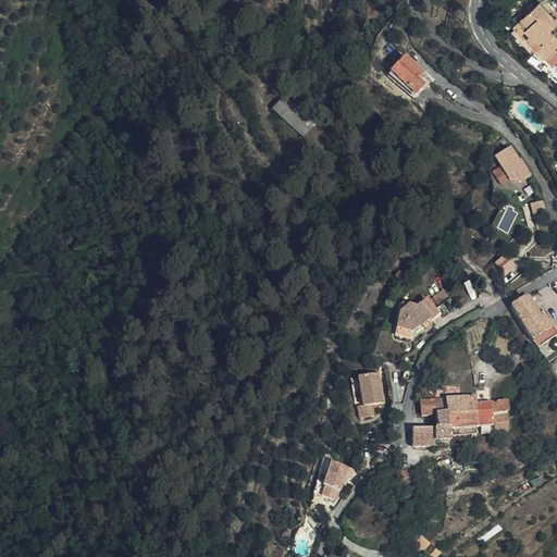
[(516,24),(546,57),(555,49),(556,47),(556,35),(552,29),(556,23),(556,20),(541,2),(516,24)]
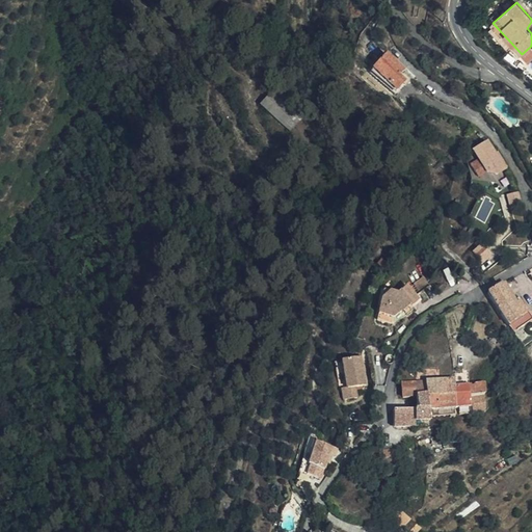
[(531,48),(530,47),(522,54),(529,61),(531,58),(531,48)]
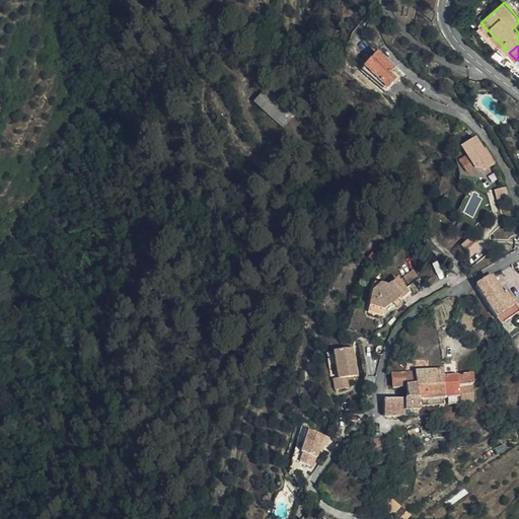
[(393,67),(378,53),(361,72),(382,92),(396,78),(389,72),(393,67)]
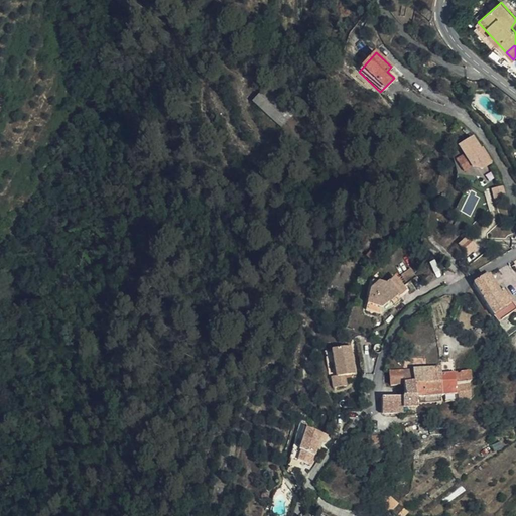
[(465,173),(472,168),(483,170),(493,164),(492,162),(494,161),(484,146),(482,147),(475,136),(458,146),(464,155),(457,160),(465,173)]
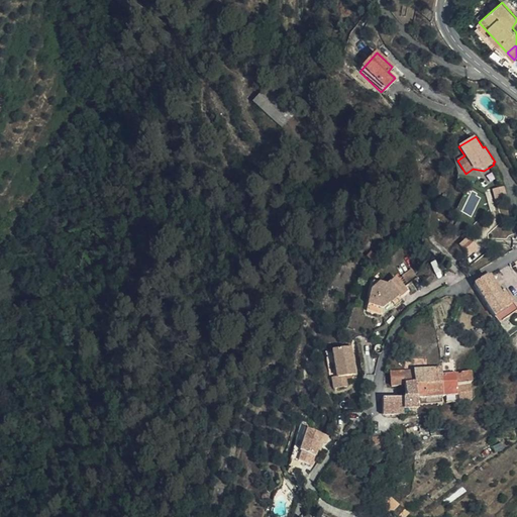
[(508,201),(505,186),(494,189),(498,203),(508,201)]
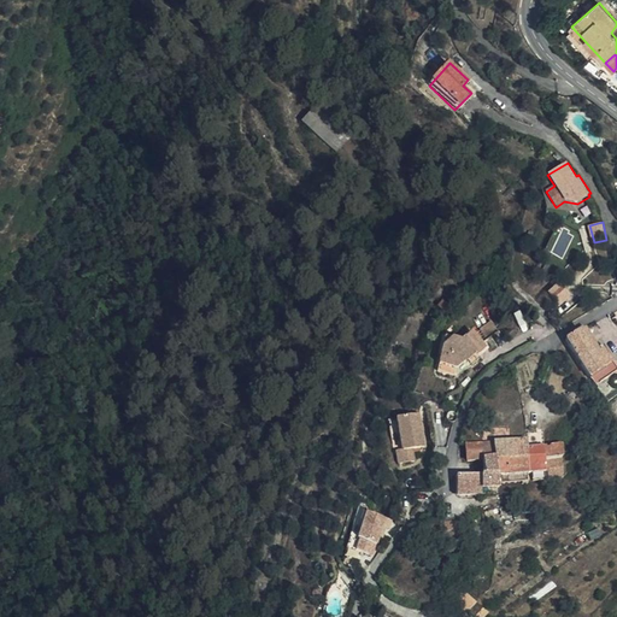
[(559,282),(548,293),(560,306),(571,295),(559,282)]
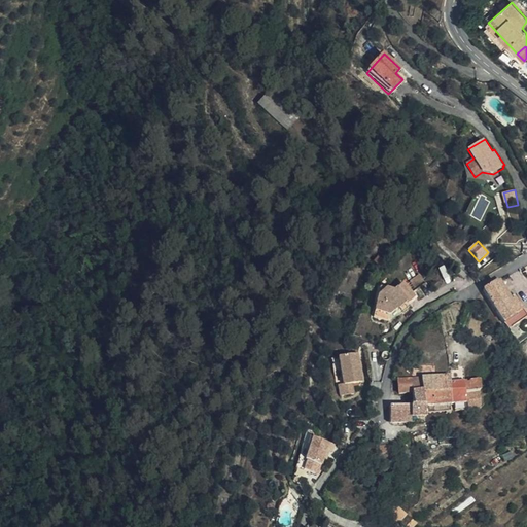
[(422,274),(412,280),(417,289),(427,284),(422,274)]
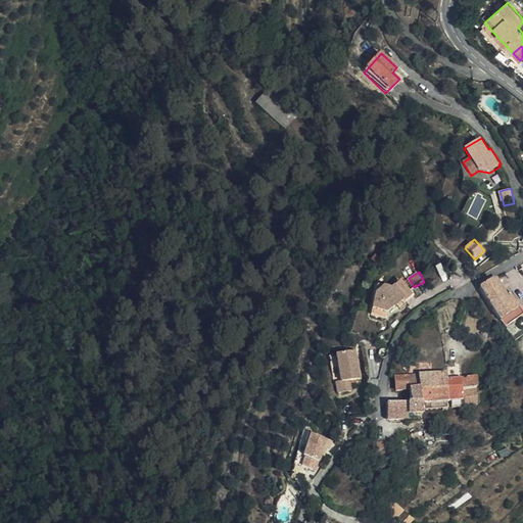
[(480,287),(491,304),(505,297),(493,279),(480,287)]
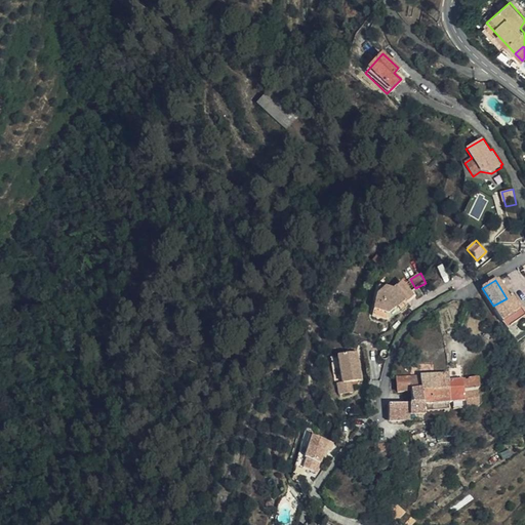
[(397,305),(398,306),(404,301),(406,299),(407,300),(414,295),(402,281),(394,288),(378,284),(371,313),(387,317),(388,312),(397,305)]
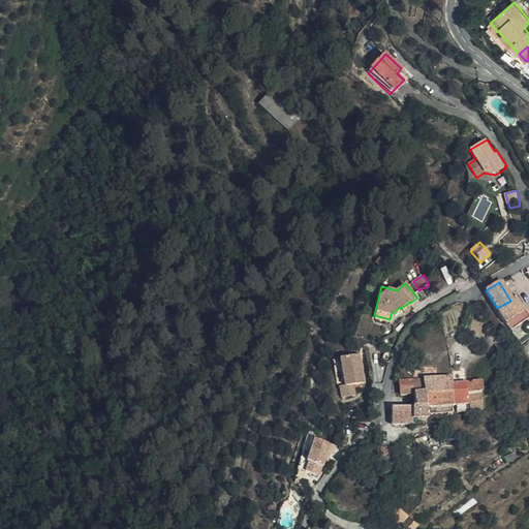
[(497,308),(506,321),(526,309),(519,297),(510,302),(510,301),(497,308)]
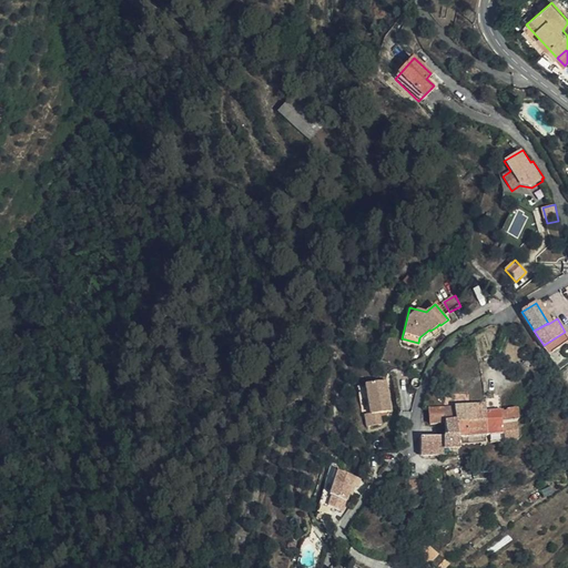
[(549,355),(567,342),(567,337),(565,332),(544,345),(549,355)]
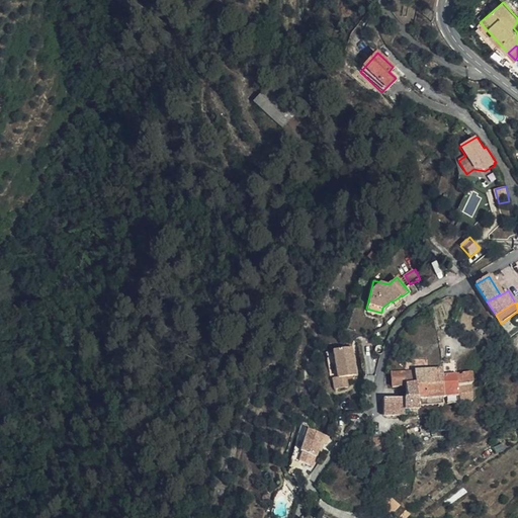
[(338,378),(346,376),(355,375),(350,348),(333,351),(338,378)]
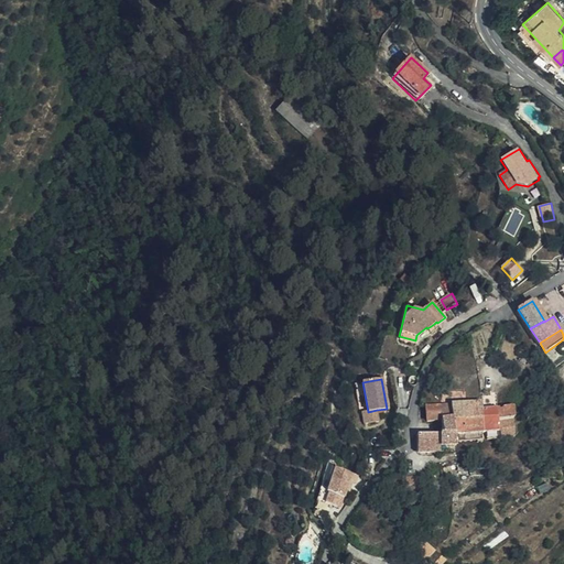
[(440,408),(445,446),(461,443),(455,413),(454,405),(440,408)]
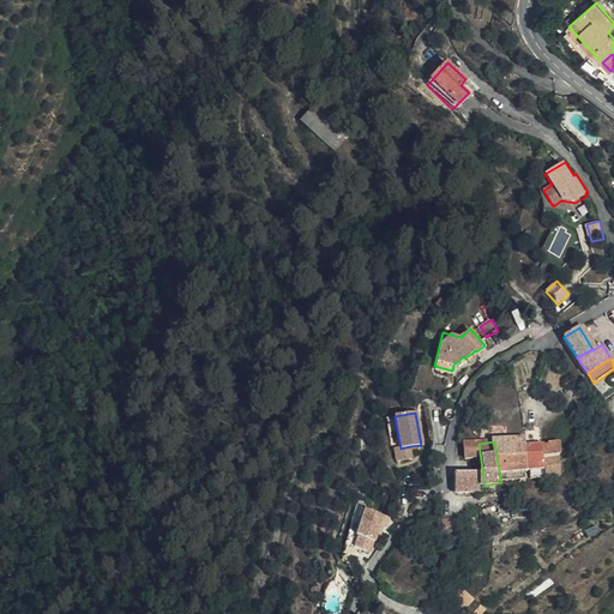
[(468,462),(471,488),(485,486),(479,444),(461,446),(464,463),(468,462)]
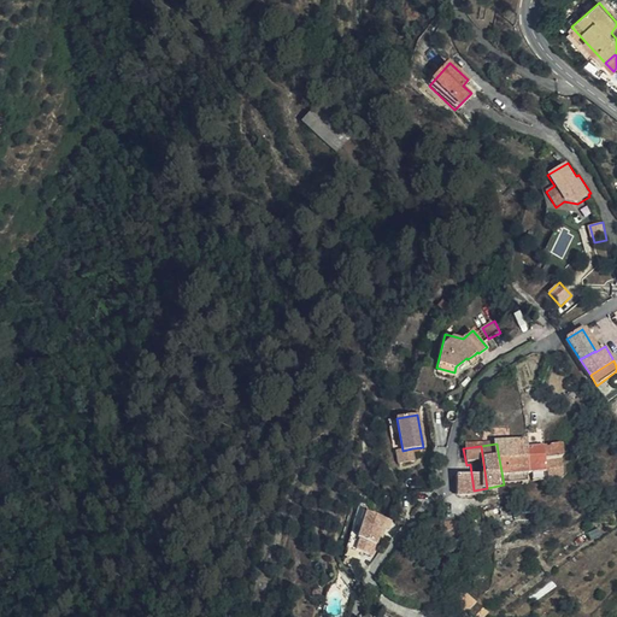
[(415,462),(412,448),(403,451),(397,452),(399,465),(415,462)]
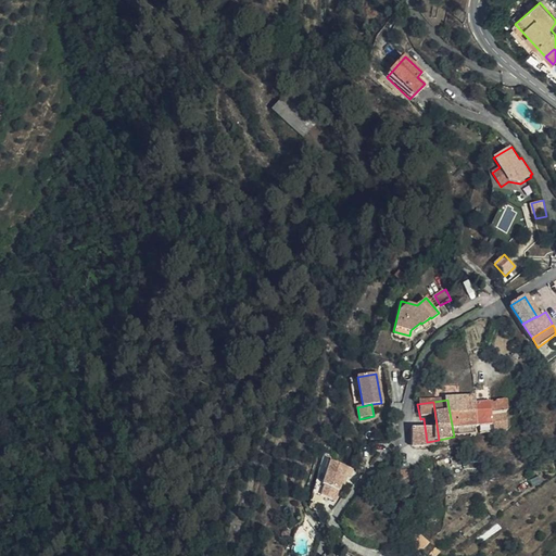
[(409,419),(420,419),(417,404),(407,406),(409,419)]
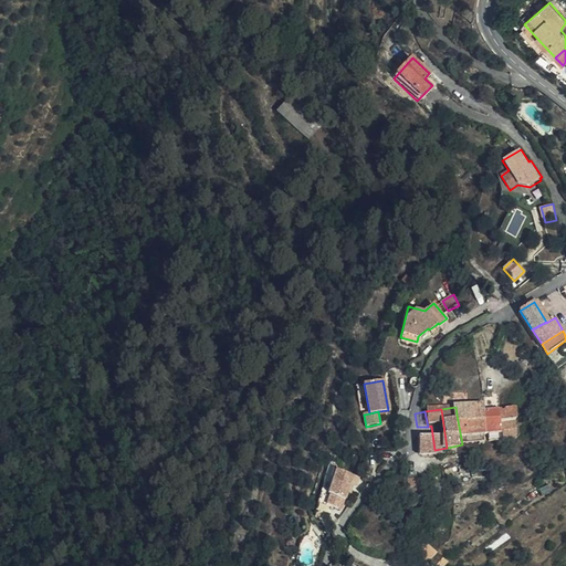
[(471,422),(486,420),(485,411),(470,413),(471,422)]
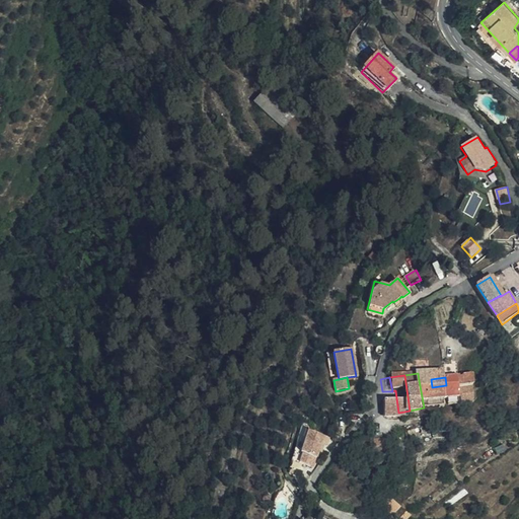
[(380,396),(383,395),(382,391),(380,379),(368,380),(370,394),(379,393),(380,396)]
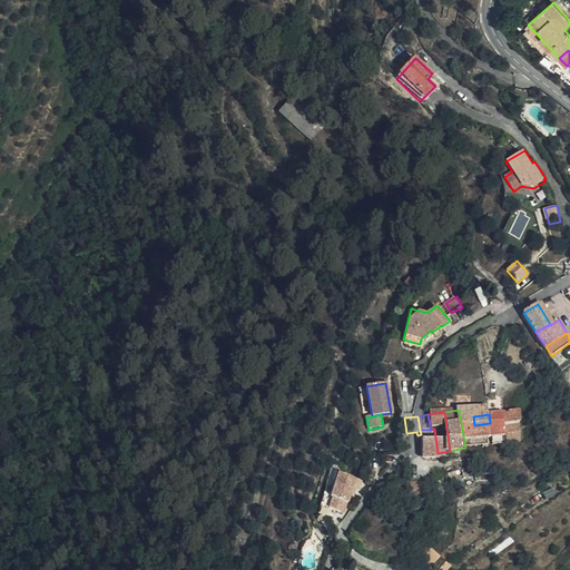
[(460,418),(465,448),(477,444),(474,425),(473,416),(460,418)]
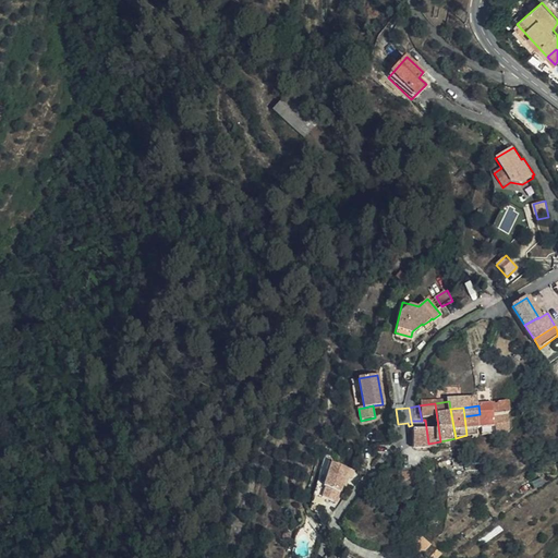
[(464,416),(466,435),(482,432),(480,414),(464,416)]
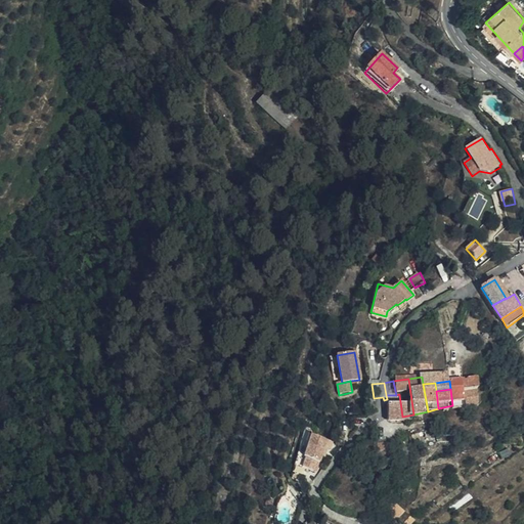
[(386,408),(388,427),(403,425),(402,417),(399,394),(396,395),(386,395),(387,399),(388,408),(386,408)]
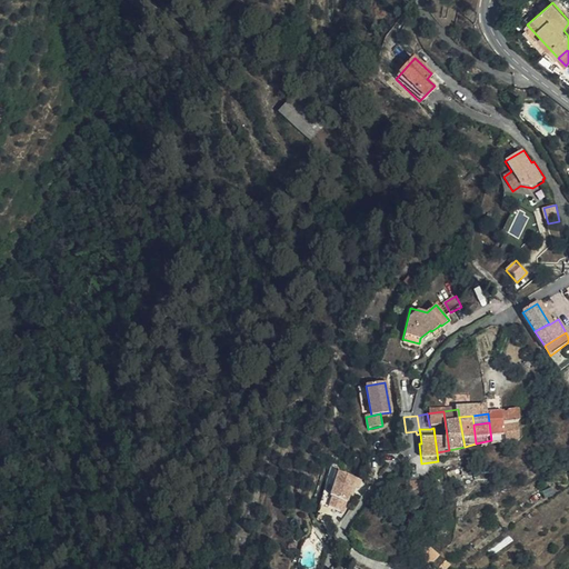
[(323,513),(322,521),(325,522),(333,521),(333,515),(337,516),(338,500),(346,501),(347,491),(323,489),(320,513),(323,513)]
